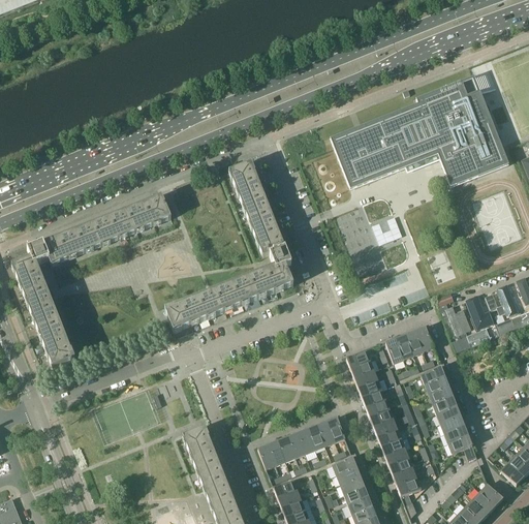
[(0,0),(0,12),(32,0),(0,0)]
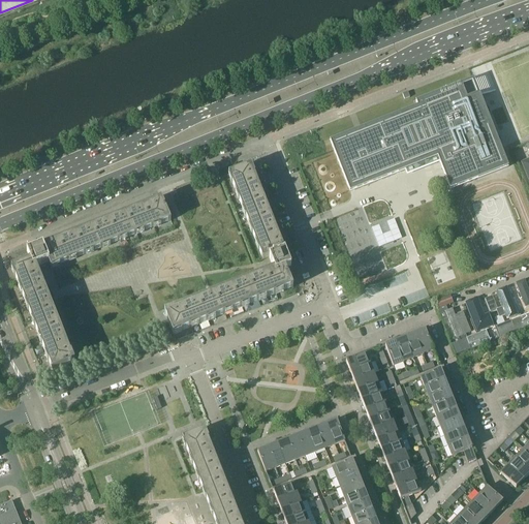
[(488,69),(473,74),(480,91),(494,86),(488,69)]
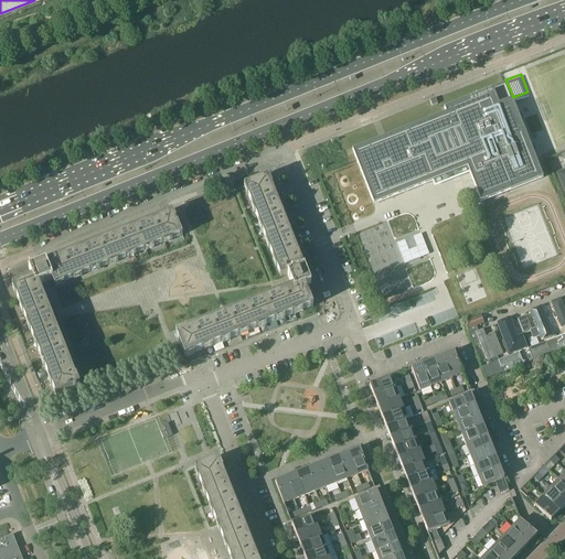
[(358,143),(353,146),(354,150),(356,156),(372,195),(374,200),(379,197),(468,163),(481,197),(543,173),(513,97),(505,79),(504,81),(444,104),(446,109),(386,132),(380,135),(358,143)]
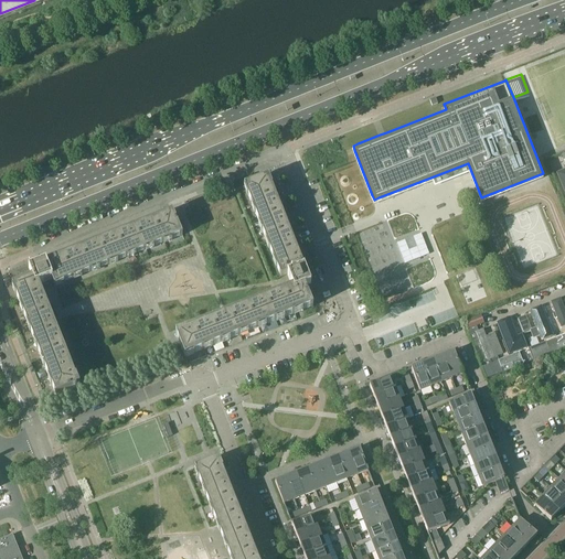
[(439,99),(436,93),(429,95),(433,101),(439,99)]
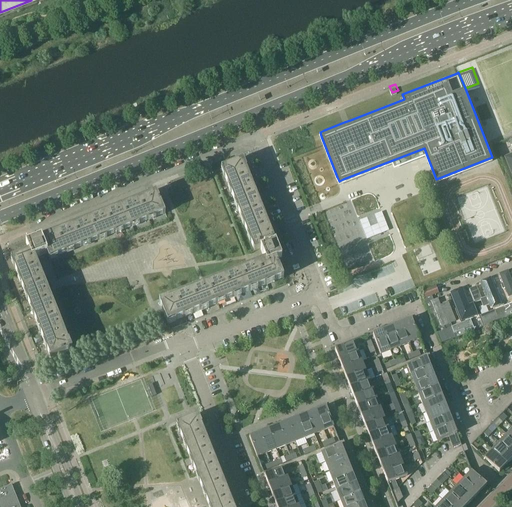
[(243,155),(240,157),(222,164),(255,246),(261,244),(266,256),(168,295),(168,294),(159,297),(168,319),(283,273),(277,258),(282,254),(282,253),(276,237),(275,237),(246,164),(243,155)]
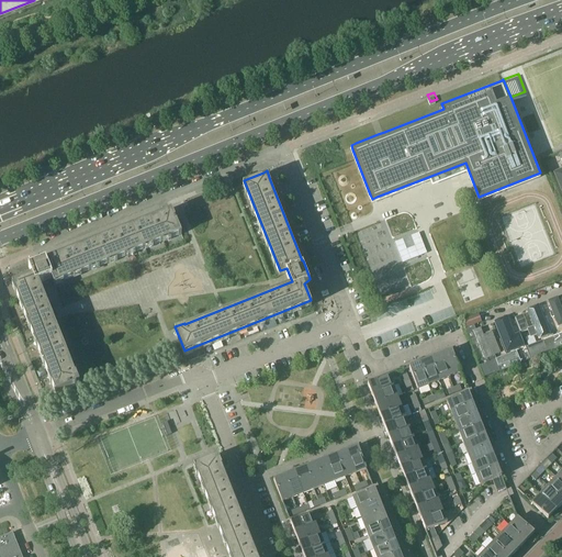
[(163,210),(46,256),(29,263),(32,273),(13,280),(56,389),(80,379),(76,369),(76,370),(40,278),(52,273),(55,279),(181,230),(179,223),(171,205),(161,209),(163,210)]
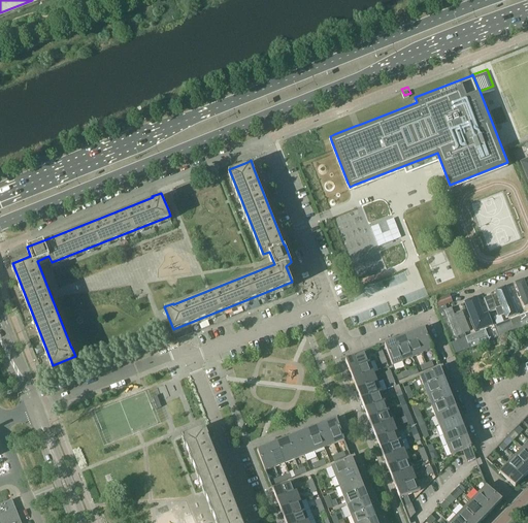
[(370,223),(378,242),(394,236),(386,217),(370,223)]
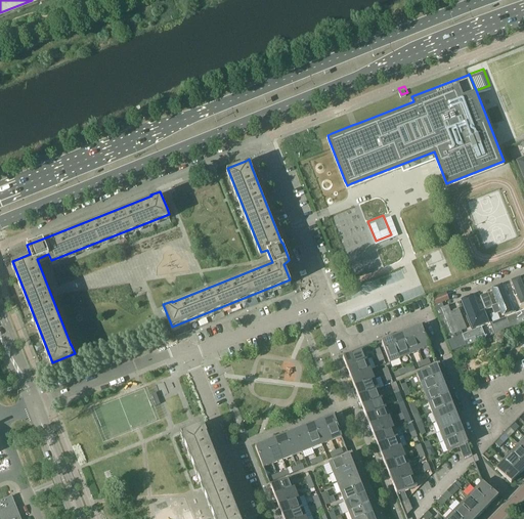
[(523,302),(523,300),(517,277),(507,280),(516,306),(523,302)]
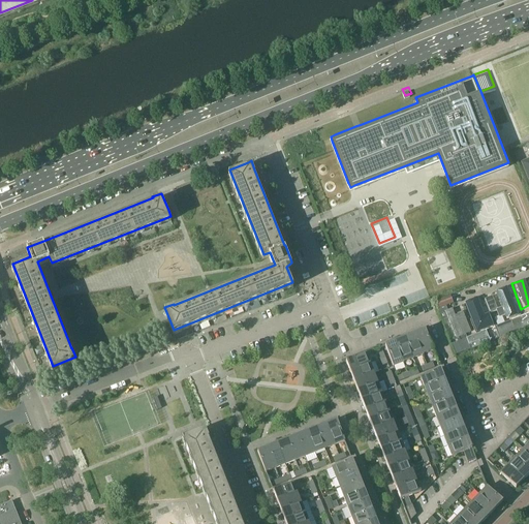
[(507,286),(497,288),(507,315),(518,311),(507,286)]
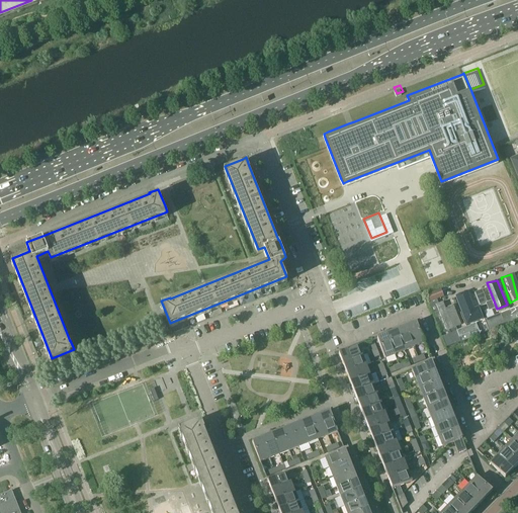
[(441,285),(427,290),(430,297),(436,294),(443,291),(441,285)]
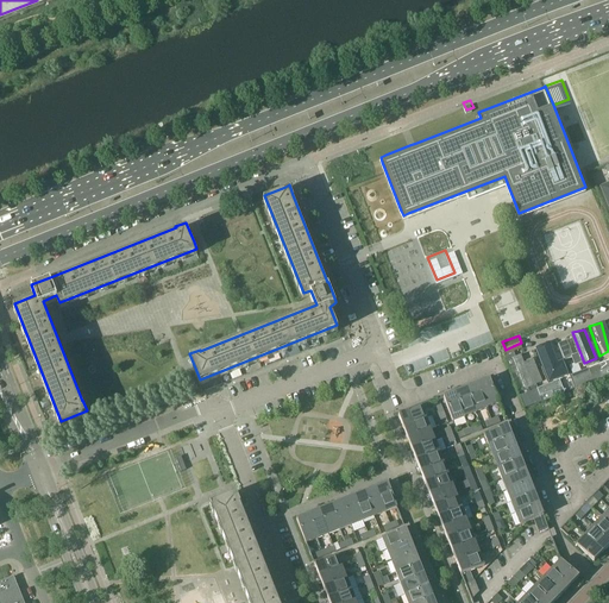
[(553,335),(537,341),(550,375),(566,369),(553,335)]
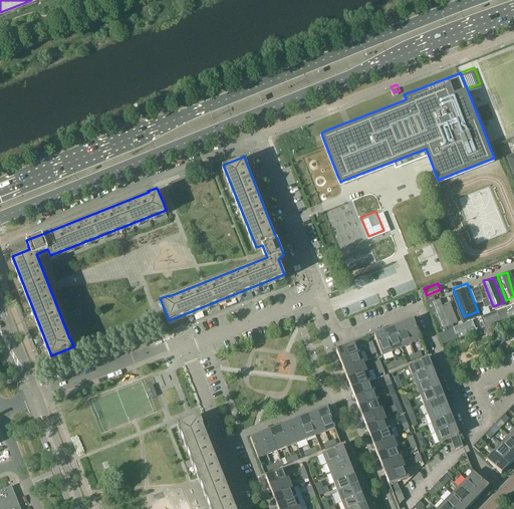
[(478,283),(471,285),(476,299),(482,297),(484,296),(483,295),(478,283)]
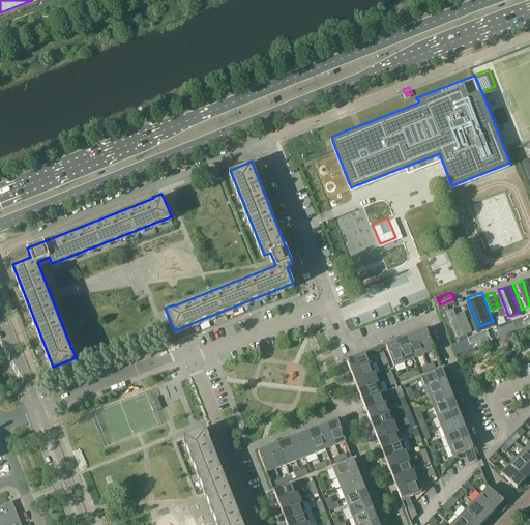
[(440,304),(439,304),(443,317),(449,314),(446,308),(448,307),(446,301),(440,304)]
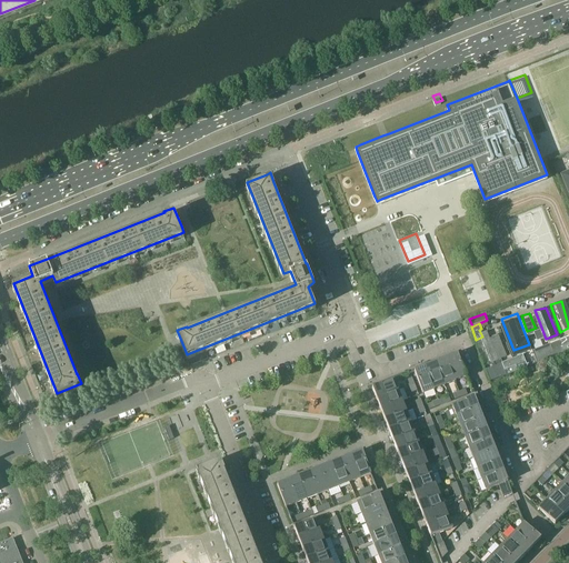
[(481,334),(490,357),(510,350),(500,324),(481,334)]
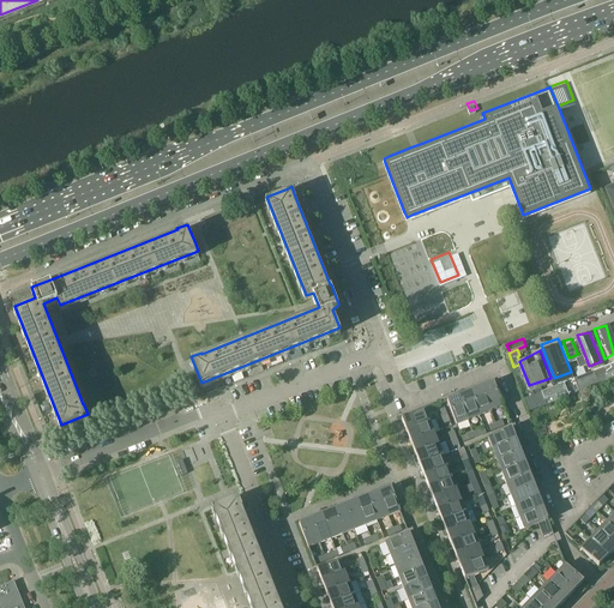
[(578,354),(576,355),(579,361),(579,363),(583,361),(585,360),(582,351),(577,353),(578,354)]
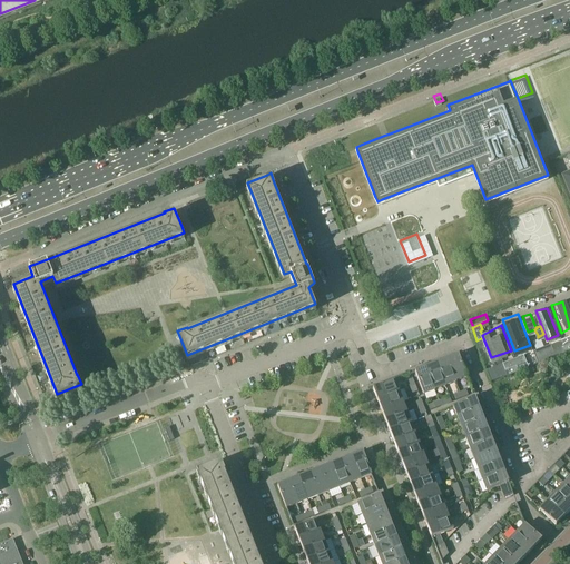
[(561,343),(563,342),(561,335),(550,339),(552,346),(554,352),(563,348),(561,343)]
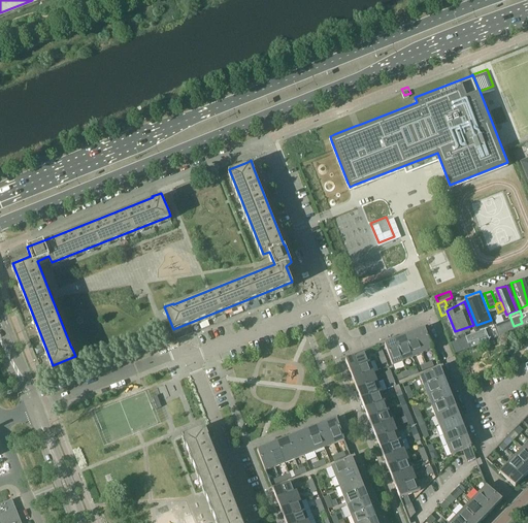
[(509,315),(494,321),(499,332),(514,326),(512,321),(509,315)]
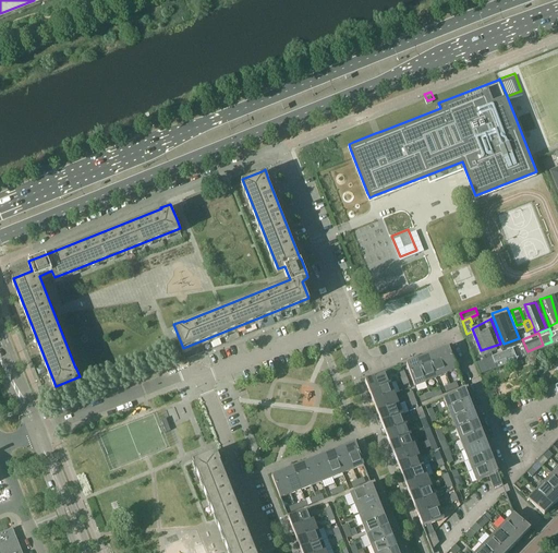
[(446,369),(457,364),(448,344),(438,348),(446,369)]
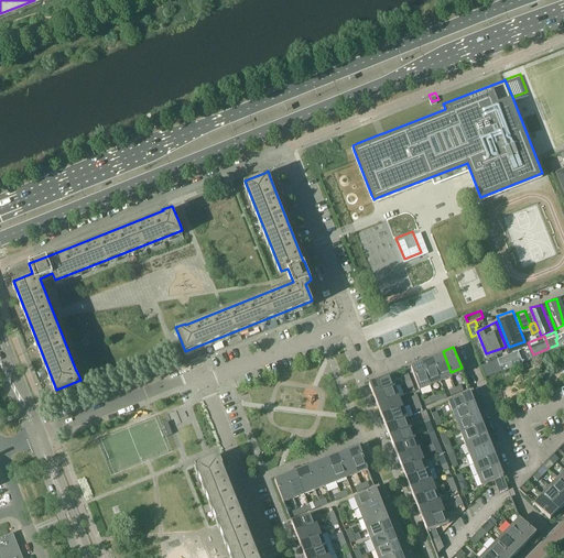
[(486,373),(512,363),(510,358),(521,353),(518,347),(497,354),(499,361),(494,363),(490,364),(487,357),(480,359),(486,373)]
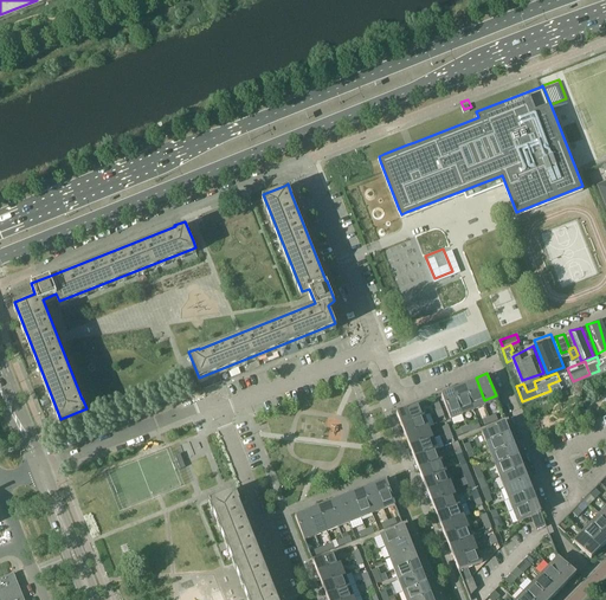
[(476,378),(464,381),(474,405),(484,400),(476,378)]
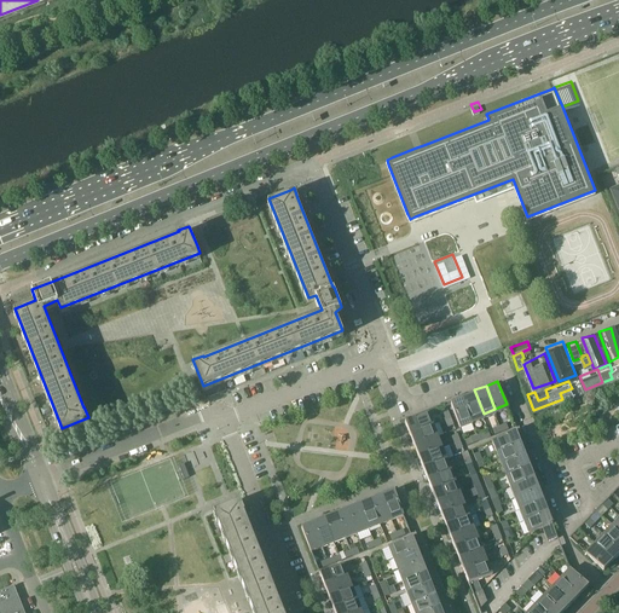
[(472,418),(484,414),(474,389),(463,394),(472,418)]
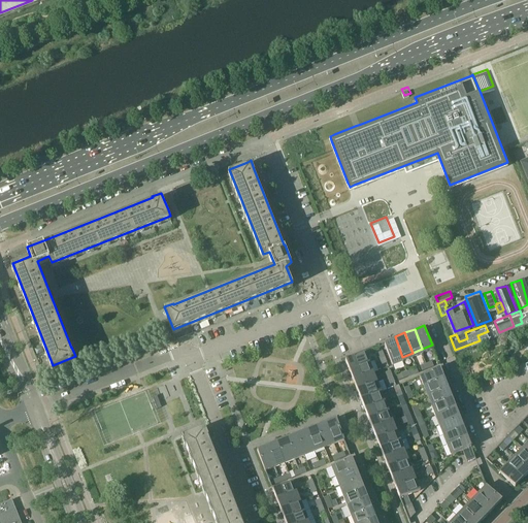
[(385,340),(392,361),(402,357),(395,336),(385,340)]
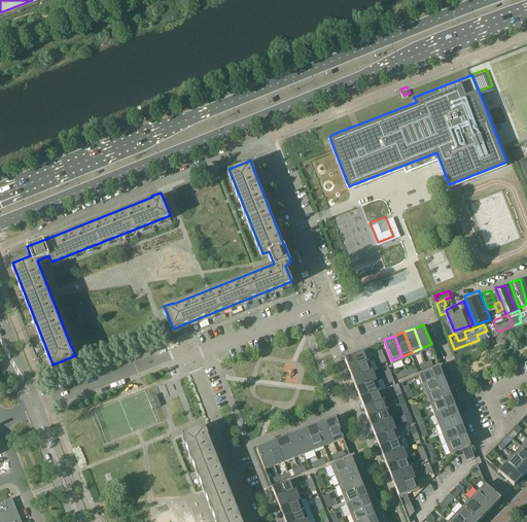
[(369,357),(364,347),(345,355),(349,366),(369,357)]
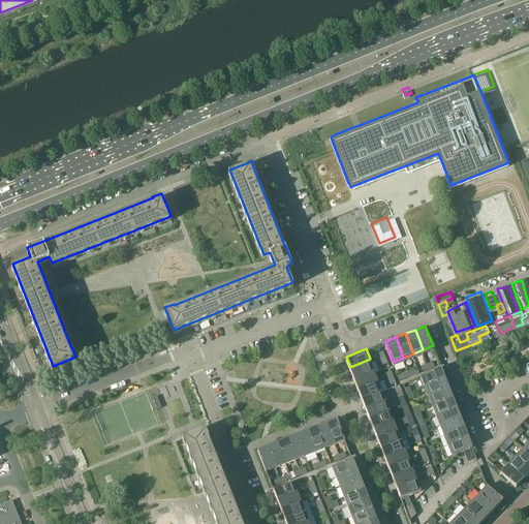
[(374,369),(370,359),(350,367),(353,377),(374,369)]
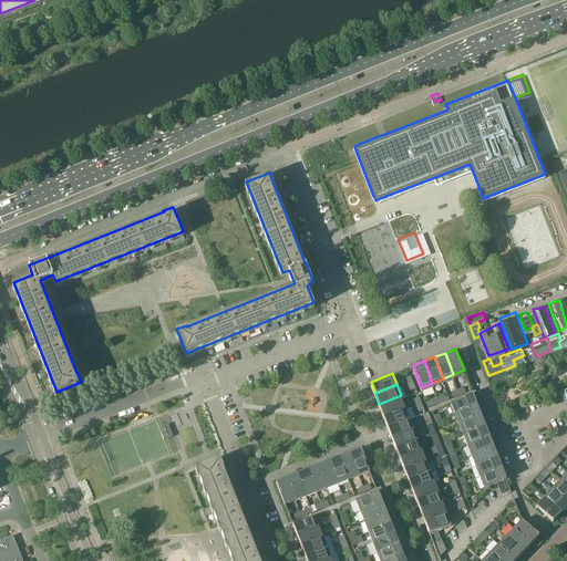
[(472,391),(451,400),(455,409),(476,402),(472,391)]
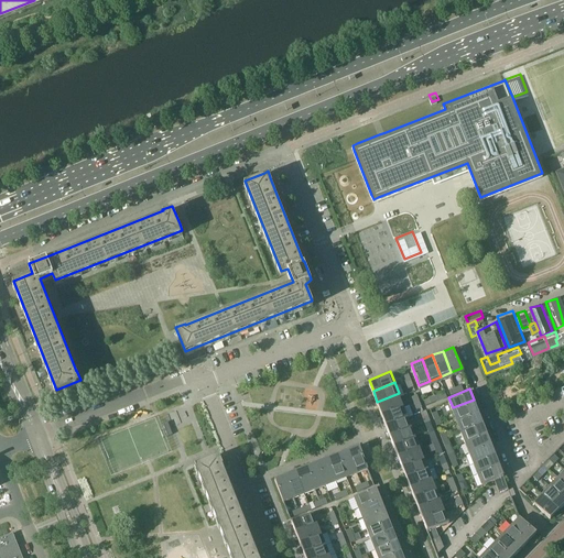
[(403,403),(399,393),(377,402),(381,412),(403,403)]
